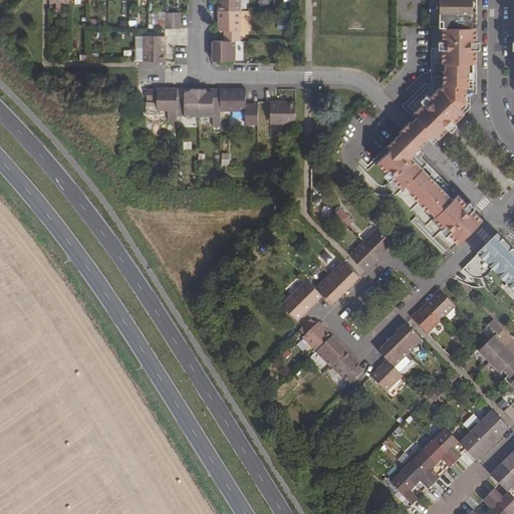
[(240,0),(219,0),(219,11),(241,11),(240,0)]
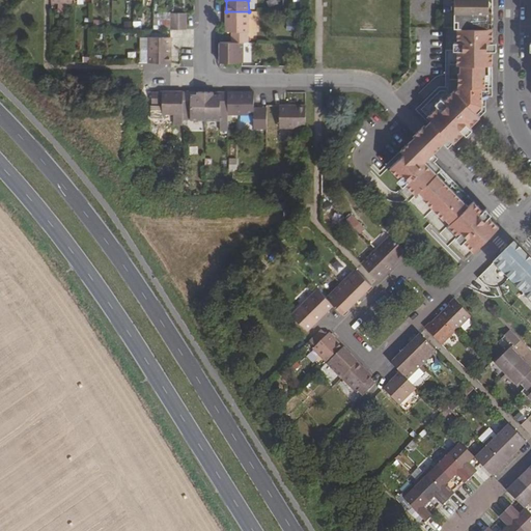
[(444,0),(444,27),(446,27),(485,27),(485,22),(485,12),(477,11),(477,5),(479,6),(484,2),(483,0),(444,0)]
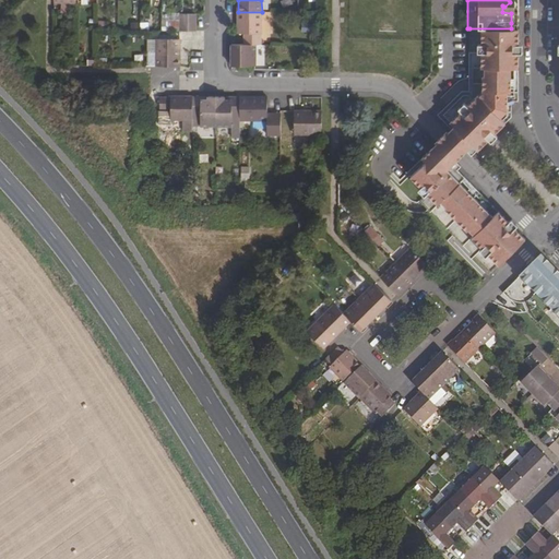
[(262,12),(238,12),(238,33),(244,33),(245,44),(256,44),(261,45),(262,12)]
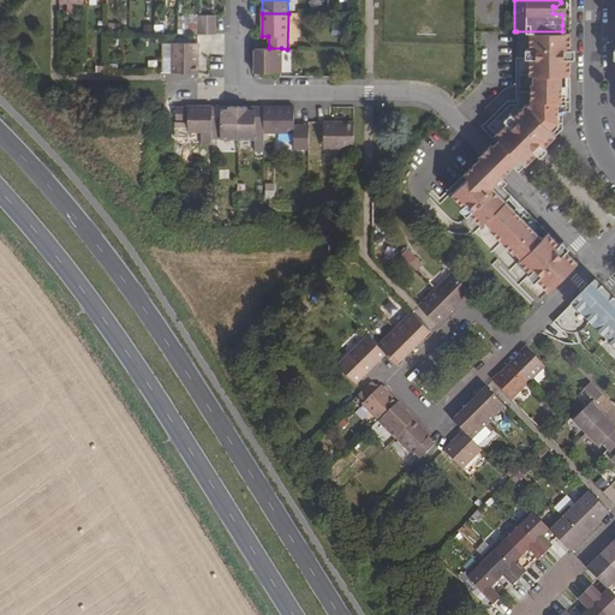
[(201,15),(198,15),(198,34),(207,34),(208,15),(201,15)]
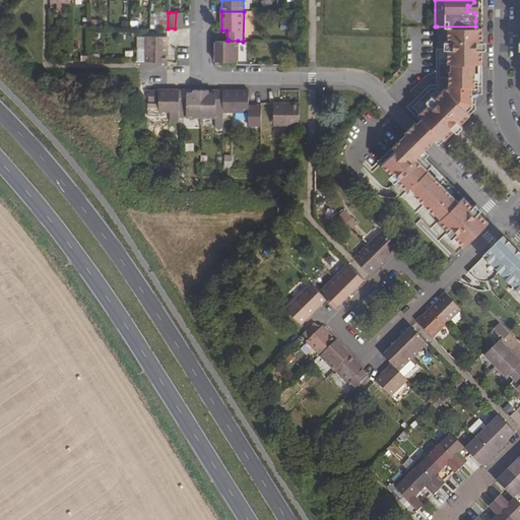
[(280,29),(287,29),(288,21),(280,21),(280,29)]
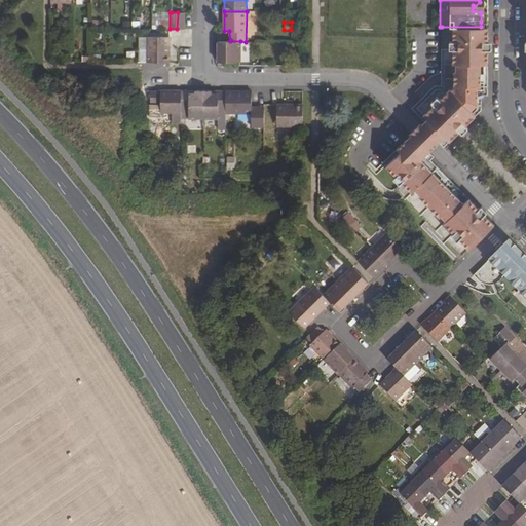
[(481,27),(442,27),(442,86),(439,86),(417,108),(428,119),(445,137),(471,110),(478,104),(478,86),(481,86),(481,65),(481,27)]
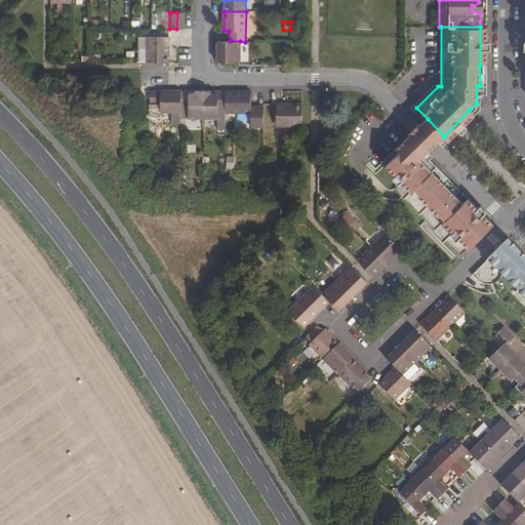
[(169,37),(147,36),(147,62),(168,62),(169,37)]
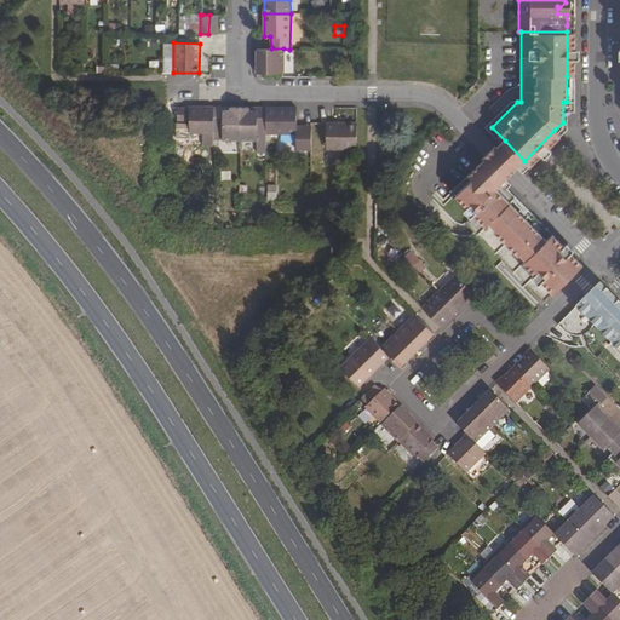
[(271,49),(257,49),(256,73),(283,73),(283,49),(271,49)]
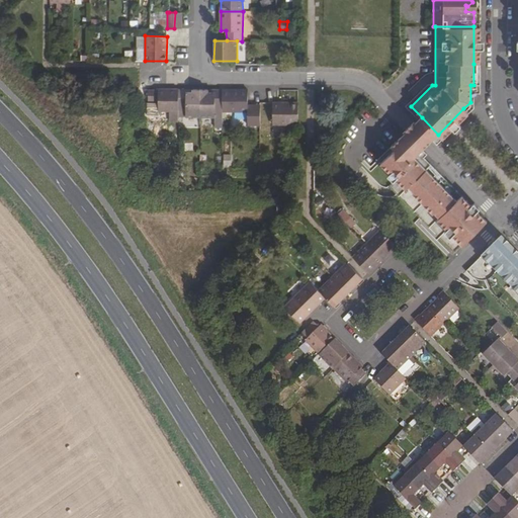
[(178,89),(159,89),(159,91),(159,100),(159,102),(151,102),(150,110),(169,111),(169,120),(178,121),(178,111),(178,105),(178,89)]
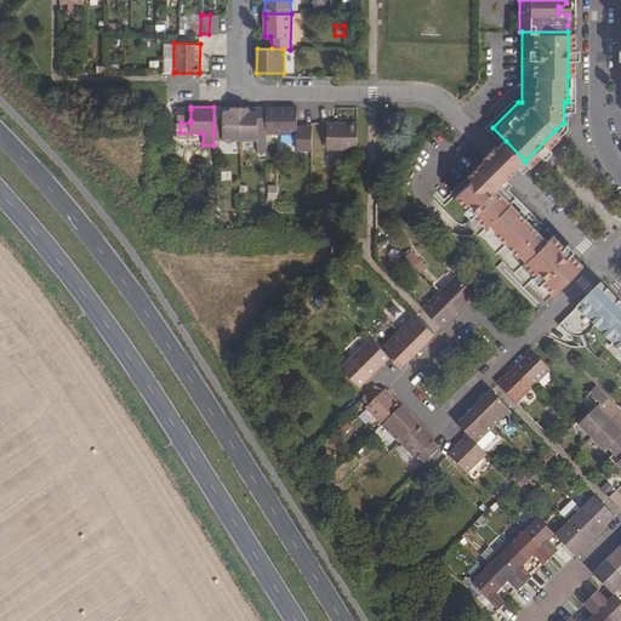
[(223,107),(214,107),(214,126),(223,126),(223,140),(240,141),(240,107),(232,107),(232,113),(223,113),(223,107)]
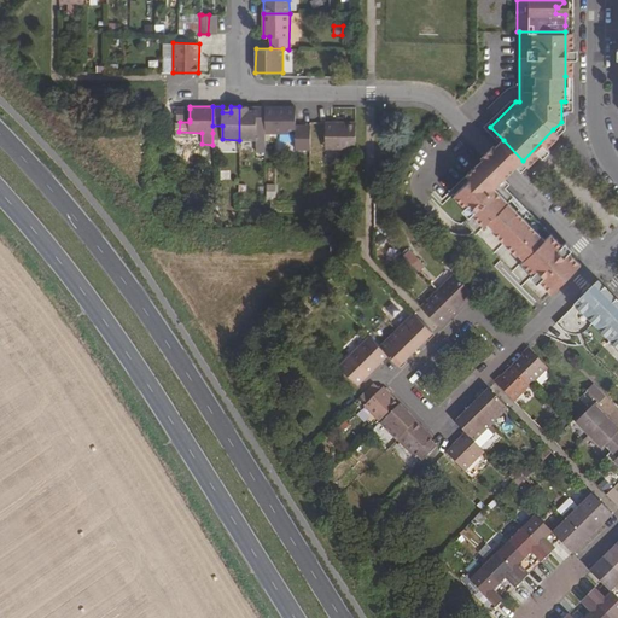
[(249,108),(239,106),(239,140),(256,140),(256,126),(266,126),(266,108),(257,108),(256,111),(249,111),(249,108)]
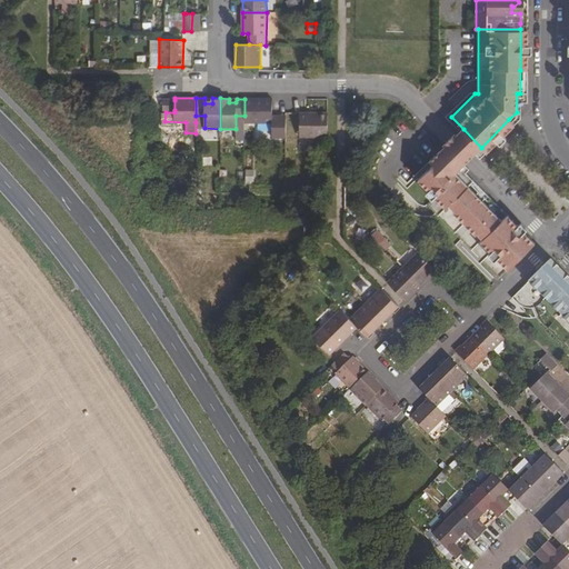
[(272,99),(245,99),(245,116),(245,122),(272,122),(272,116),(272,112),(272,99)]
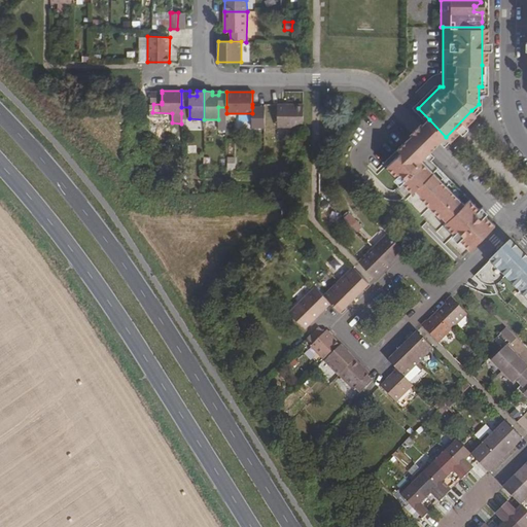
[(151,93),(151,102),(162,102),(162,93),(151,93)]
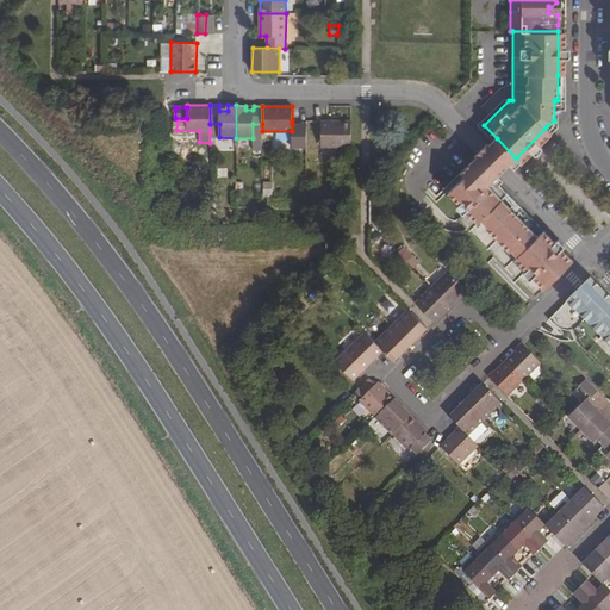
[(352,120),(321,120),(321,145),(350,147),(352,120)]
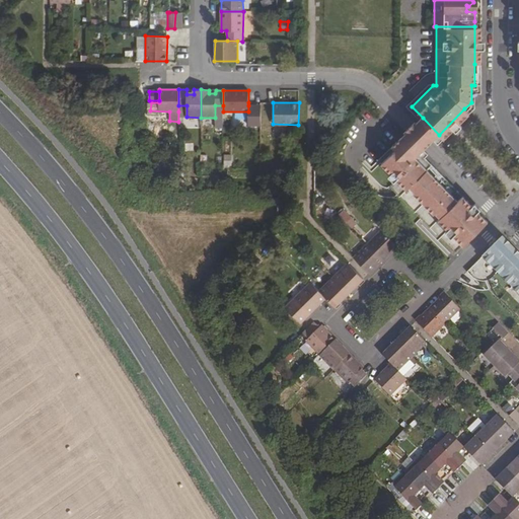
[(178,117),(187,117),(187,105),(178,105),(178,112),(178,117)]
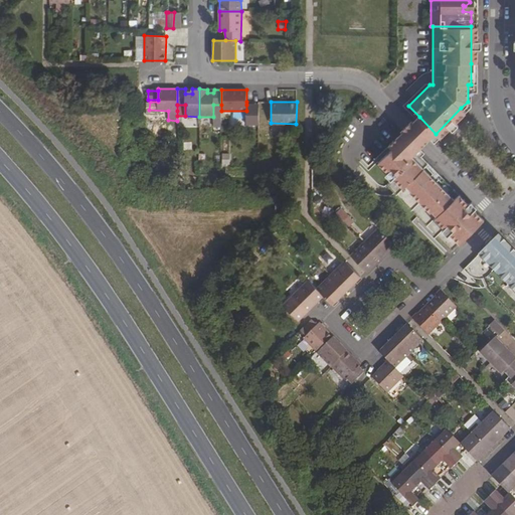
[(259,105),(246,105),(246,111),(246,125),(259,125),(259,105)]
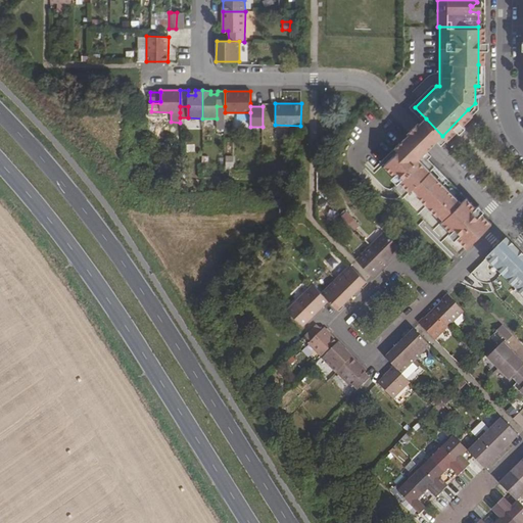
[(474,115),(468,109),(442,136),(448,141),(474,115)]
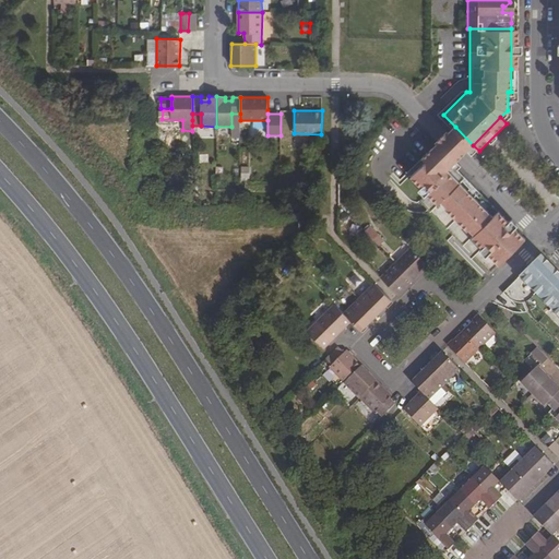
[(455,127),(452,129),(470,147),(473,145),(455,127)]
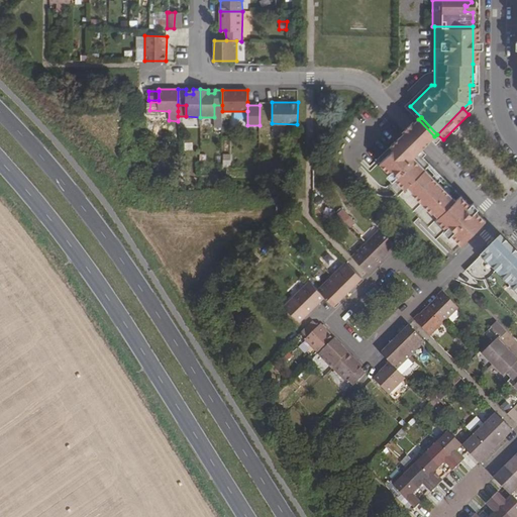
[(418,119),(417,120),(434,137),(434,136),(418,119)]
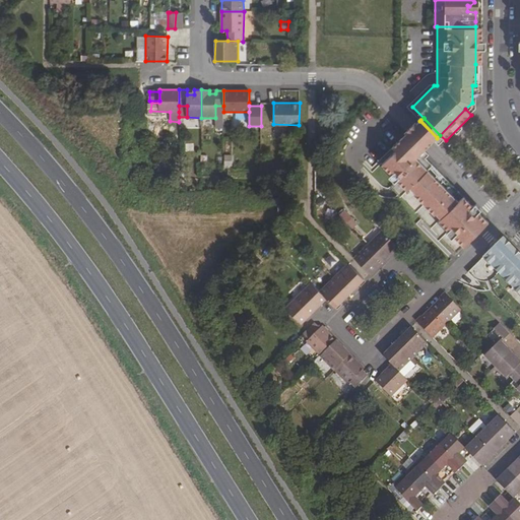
[(411,130),(404,137),(420,153),(428,146),(437,138),(419,121),(411,130)]
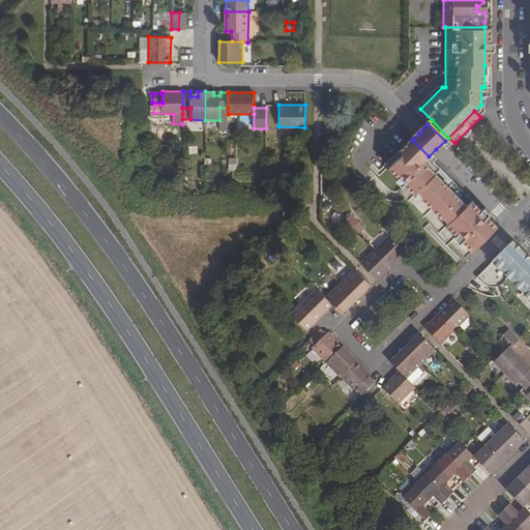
[(412,140),(410,141),(422,154),(427,158),(429,156),(412,140)]
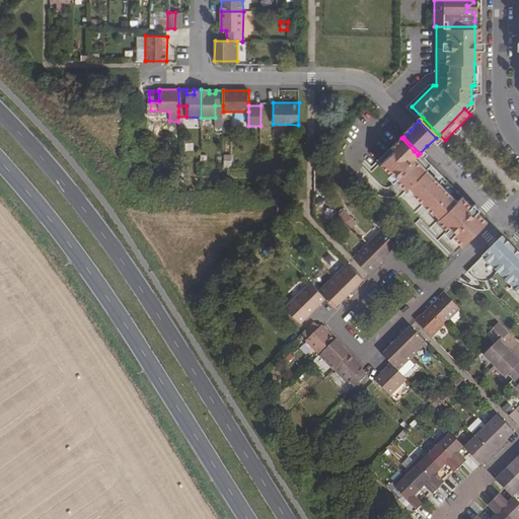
[(414,151),(401,138),(393,147),(396,150),(382,163),(391,173),(388,176),(395,182),(389,188),(455,253),(483,227),(456,201),(415,158),(411,154),(414,151)]
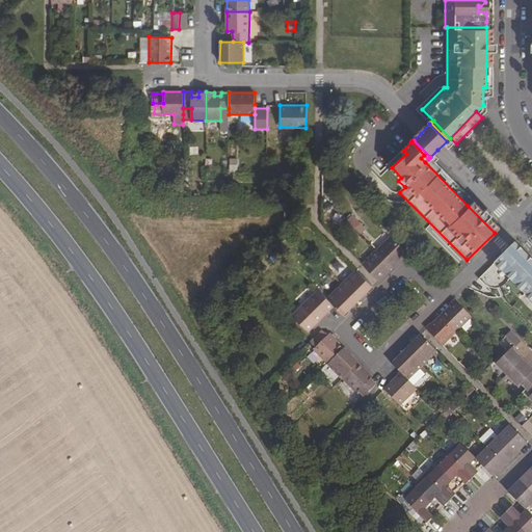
[(473,201),(468,206),(495,233),(500,228),(473,201)]
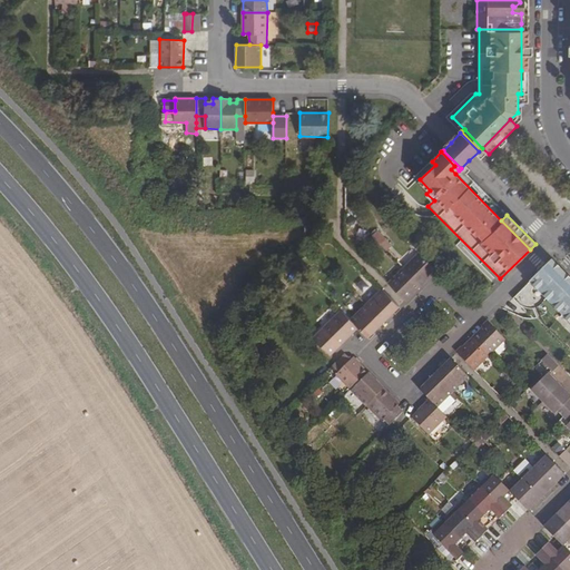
[(381,244),(385,239),(376,231),(372,236),(381,244)]
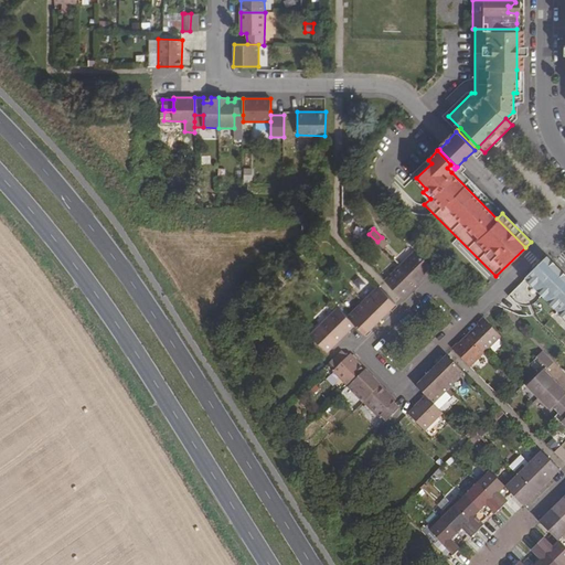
[(388,243),(382,237),(377,242),(383,248),(388,243)]
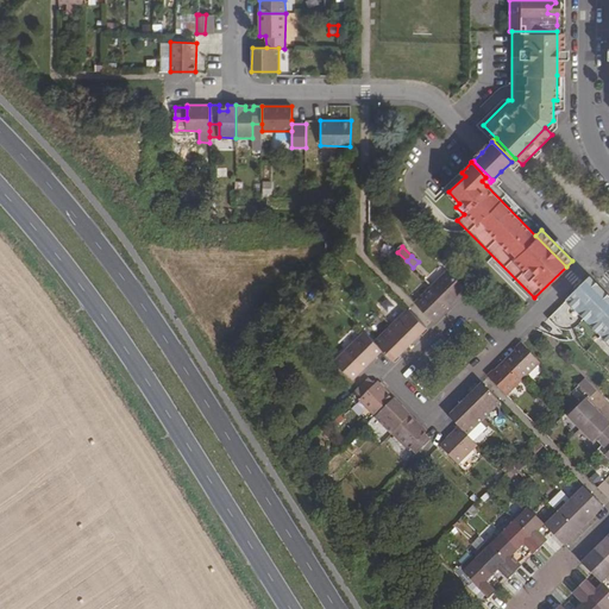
[(449,269),(432,286),(450,305),(466,288),(449,269)]
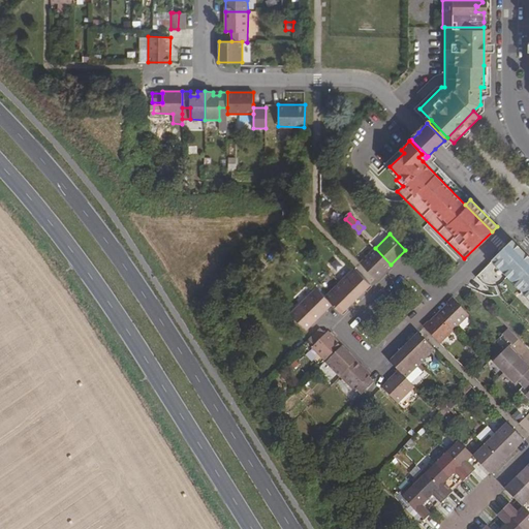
[(278,249),(283,254),(288,249),(283,244),(278,249)]
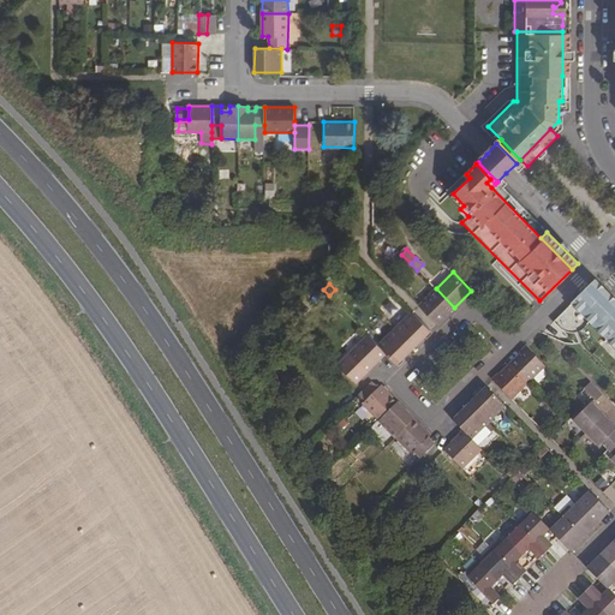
[(605,303),(590,286),(571,305),(607,341),(614,350),(614,311),(610,308),(614,304),(609,298),(605,303)]
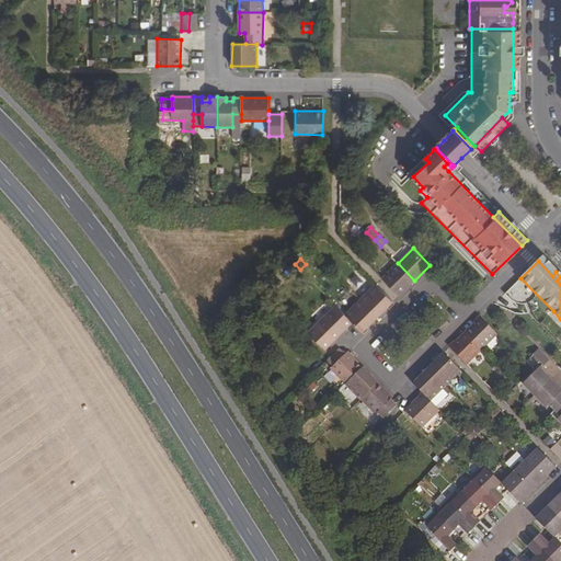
[(398,263),(382,278),(399,295),(414,281),(398,263)]
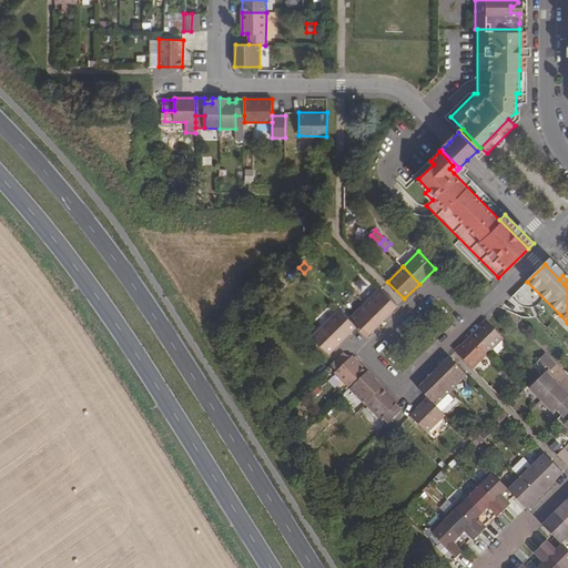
[(300,277),(304,273),(298,267),(294,272),(300,277)]
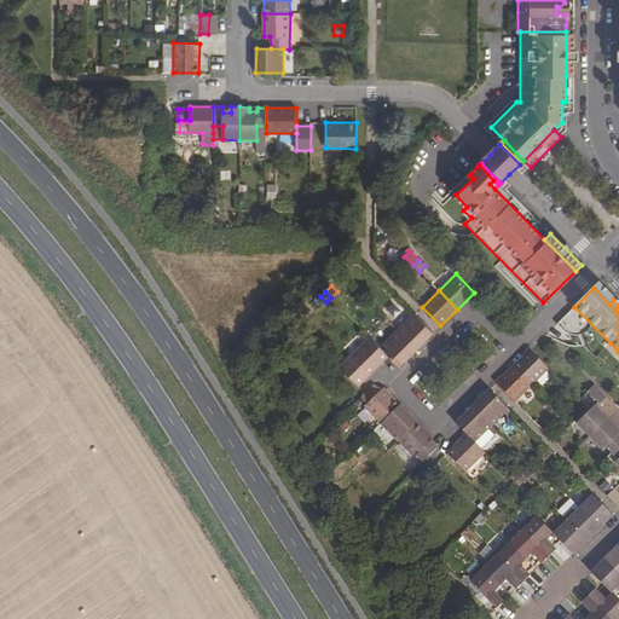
[(415,313),(398,330),(417,350),(434,333),(415,313)]
